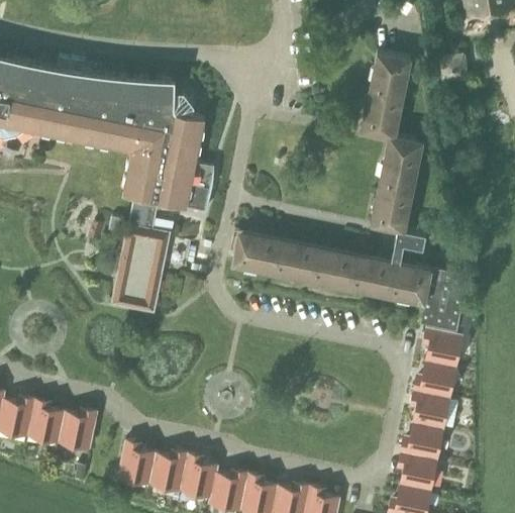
[(512,0),(462,0),(466,18),(514,10),(512,0)]
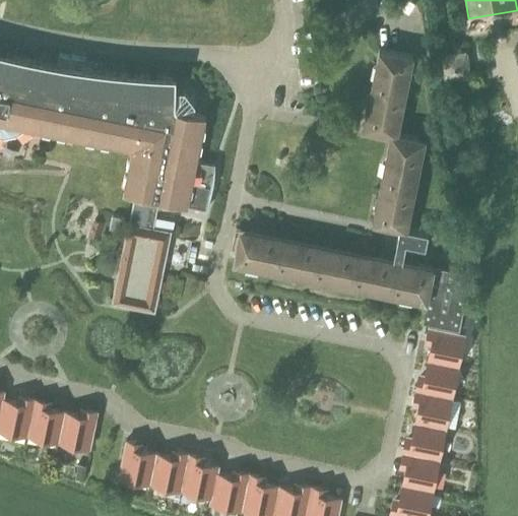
[(315,1),(306,1),(307,10),(315,10),(315,1)]
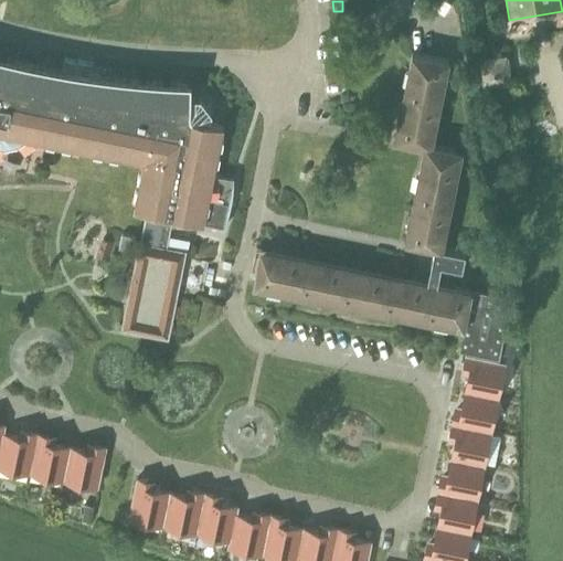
[(448,64),(411,56),(393,141),(424,148),(403,245),(433,252),(429,265),(460,272),(464,256),(434,250),(455,152),(424,146),(437,80),(445,81),(448,64)]
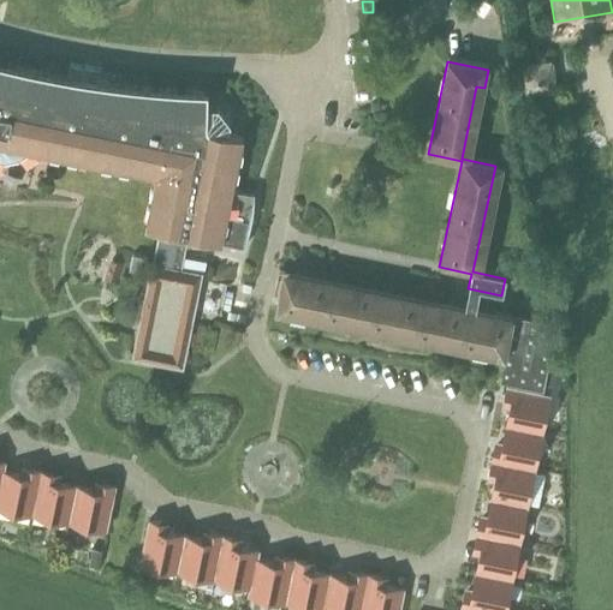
[(546,94),(547,63),(524,63),(524,93),(546,94)]
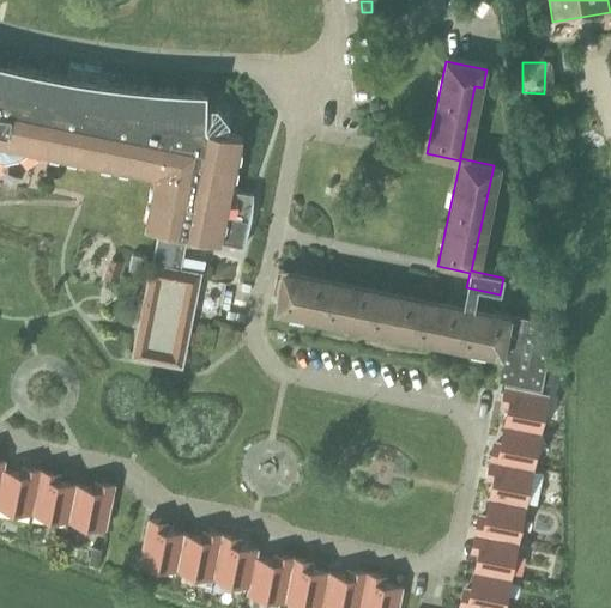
[(0,165),(2,166),(18,164),(31,154),(49,158),(48,160),(58,163),(58,160),(66,162),(66,164),(76,166),(76,164),(101,169),(100,171),(109,174),(110,170),(118,172),(118,175),(127,177),(127,174),(155,180),(152,190),(150,190),(147,200),(151,200),(149,208),(146,208),(144,217),(147,218),(144,231),(157,233),(150,267),(137,329),(135,335),(132,357),(138,358),(163,363),(181,366),(200,277),(197,277),(180,273),(187,239),(241,251),(241,253),(242,250),(243,248),(243,245),(244,243),(246,242),(246,239),(247,237),(247,235),(248,232),(248,230),(249,229),(249,226),(250,224),(250,222),(250,219),(252,217),(252,214),(252,212),(252,210),(252,208),(253,206),(253,204),(253,201),(253,199),(253,196),(252,196),(252,198),(230,193),(233,182),(235,182),(237,172),(235,172),(236,164),(239,164),(241,156),(239,154),(241,141),(227,139),(229,128),(217,111),(206,111),(206,97),(193,96),(193,93),(183,92),(183,96),(175,95),(175,92),(165,92),(165,95),(153,93),(141,92),(141,90),(133,89),(132,91),(123,91),(125,87),(115,86),(114,90),(102,89),(77,84),(65,83),(66,79),(56,78),(56,80),(48,79),(48,77),(38,74),(38,77),(26,74),(14,72),(16,70),(6,67),(6,70),(0,68),(0,165)]
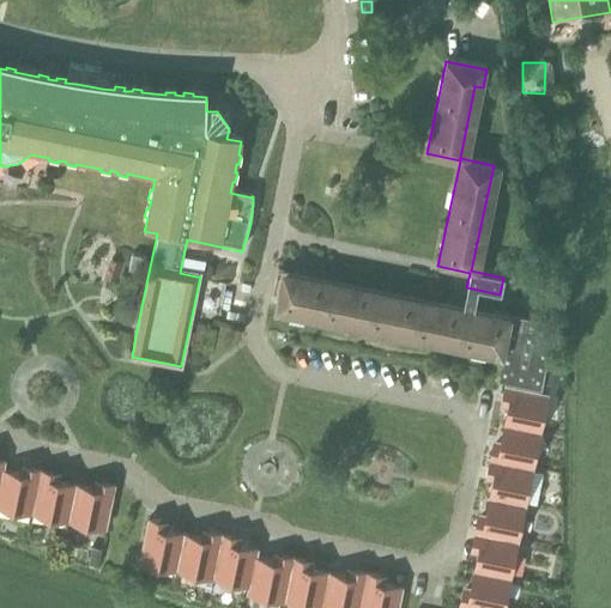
[(145,260),(131,257),(127,272),(141,274),(145,260)]
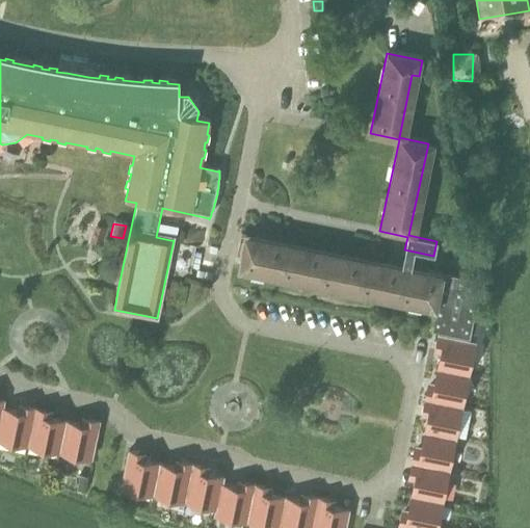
[(97,228),(91,243),(102,246),(106,231),(97,228)]
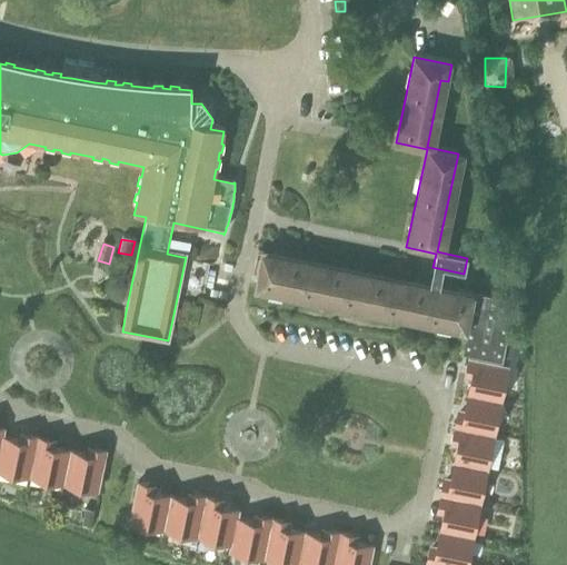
[(456,299),(260,260),(255,290),(466,333),(461,356),(501,364),(514,304),(457,293),(456,299)]
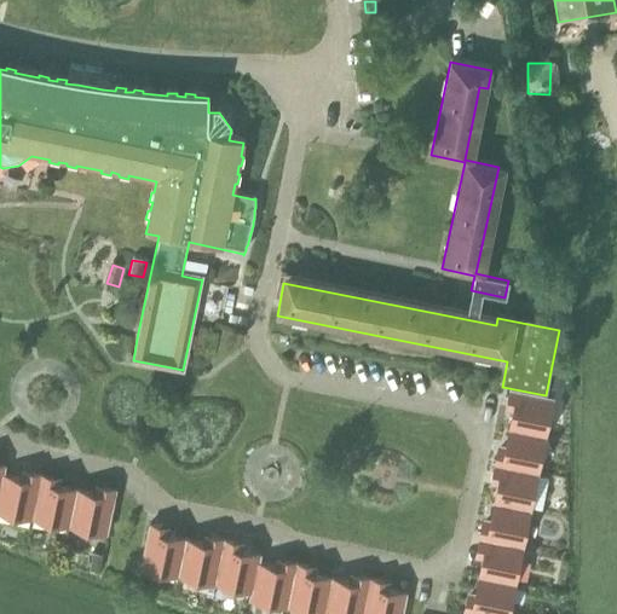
[(552,374),(548,391),(563,393),(565,376),(552,374)]
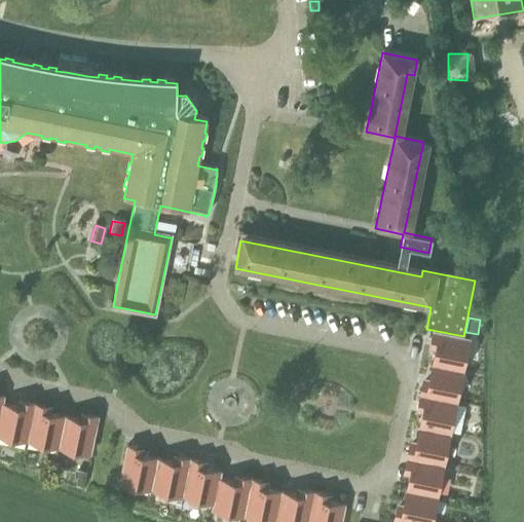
[(433,367),(463,373),(470,341),(434,334),(431,345),(438,346),(433,367)]
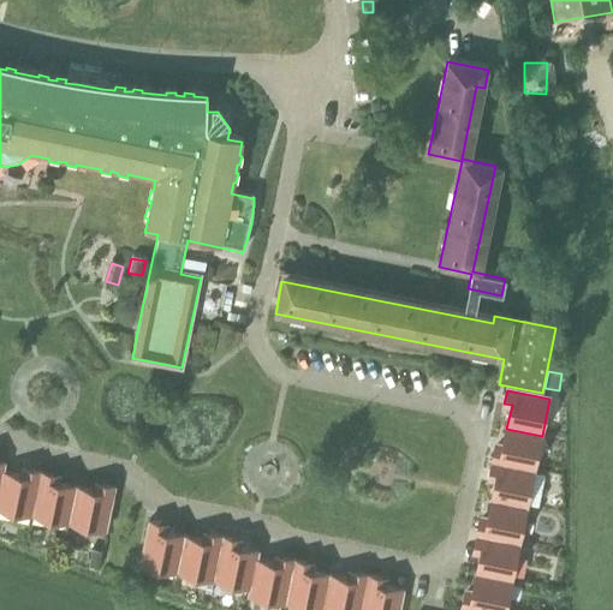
[(492,465),(534,473),(542,436),(506,429),(501,454),(494,453),(492,465)]
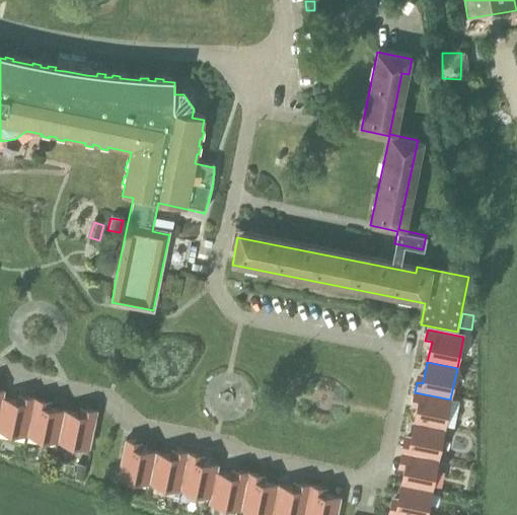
[(415,424),(444,430),(450,399),(415,392),(413,402),(419,403),(415,424)]
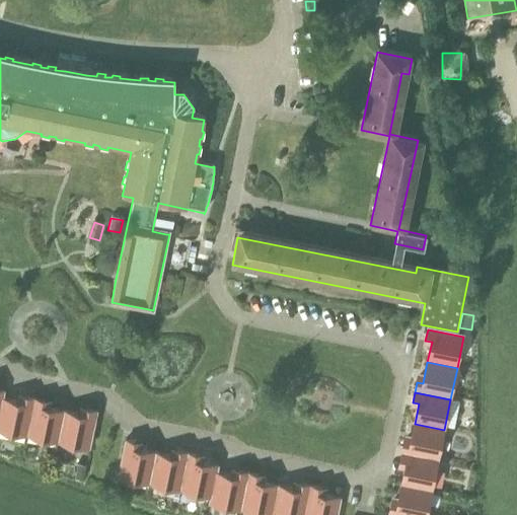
[(0,432),(27,439),(34,402),(25,400),(23,407),(4,402),(2,401),(0,412),(0,432)]
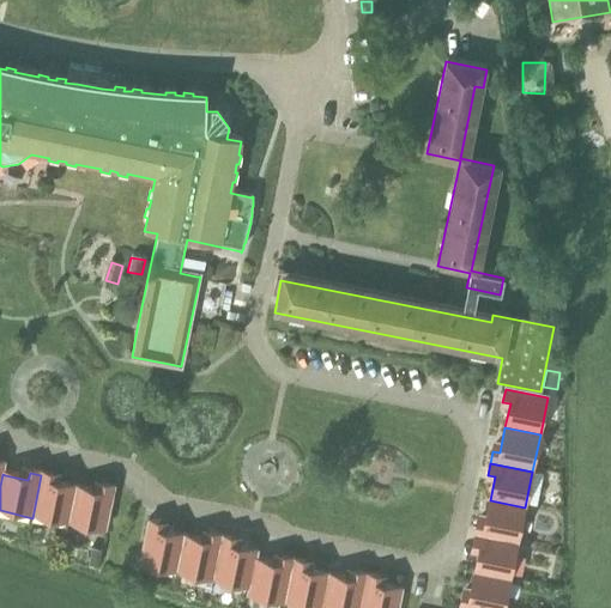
[(68,526),(77,490),(52,484),(53,478),(41,475),(32,518),(68,526)]
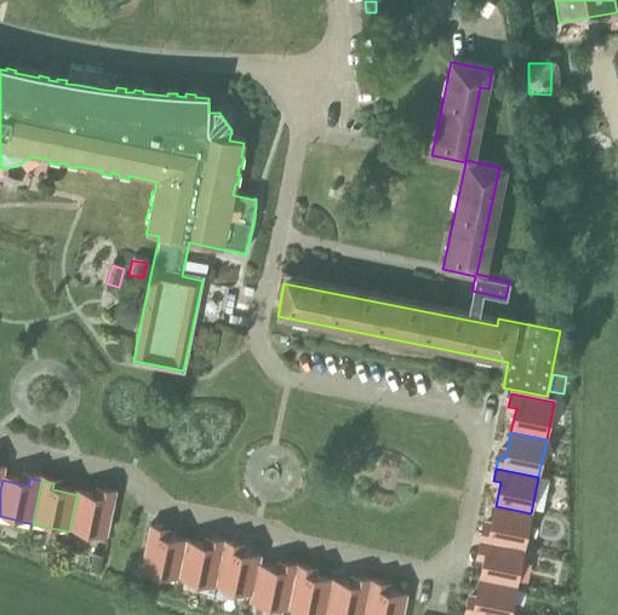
[(78,495),(69,532),(107,540),(116,496),(103,494),(102,500),(78,495)]
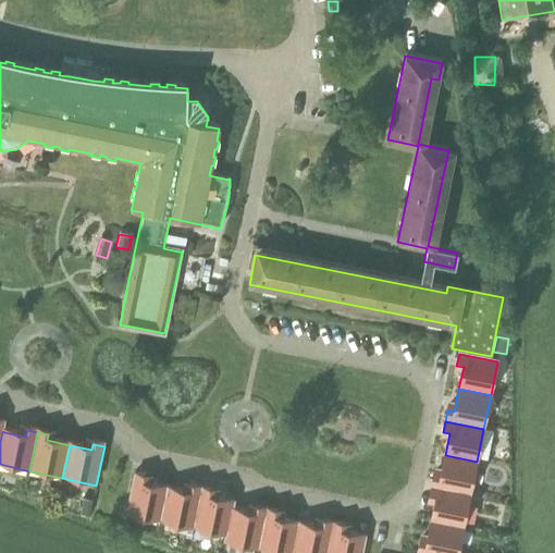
[(431,488),(470,495),(477,462),(445,455),(441,478),(433,477),(431,488)]
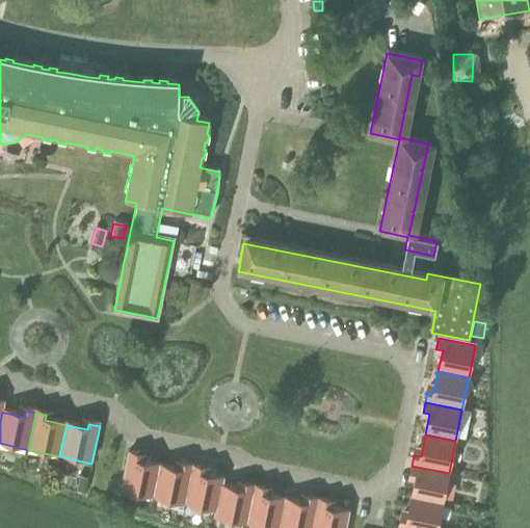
[(201,448),(213,458),(220,450),(229,457),(230,456),(210,438),(201,448)]
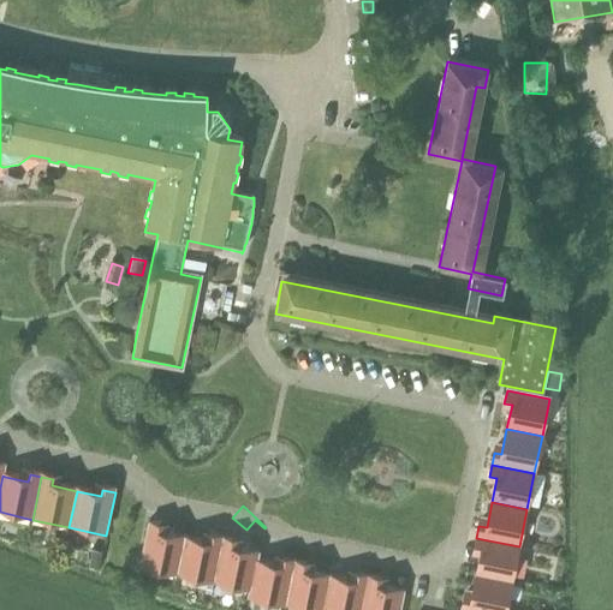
[(176,576),(184,540),(160,536),(161,528),(149,526),(140,569),(176,576)]
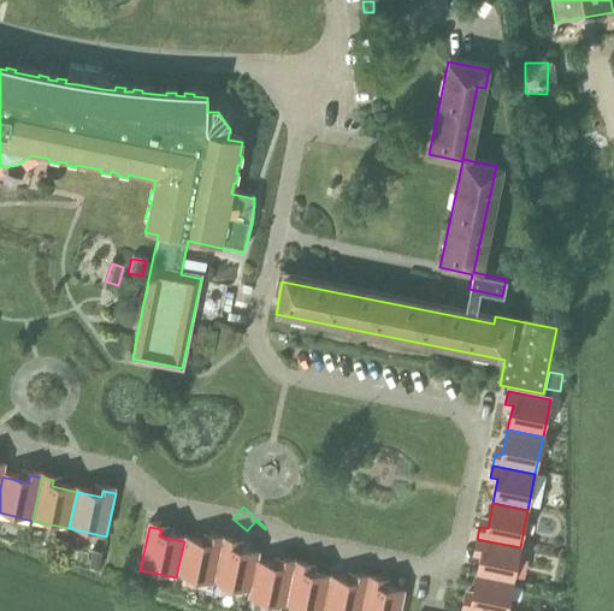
[(318,552),(326,539),(310,529),(302,541),(318,552)]
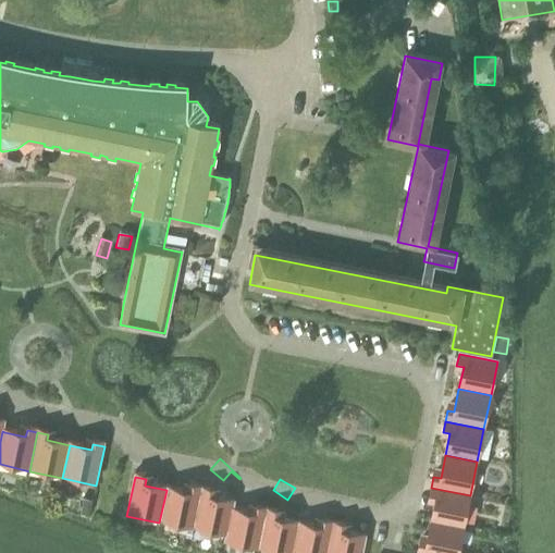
[(167,490),(159,523),(192,529),(200,490),(190,488),(189,494),(167,490)]
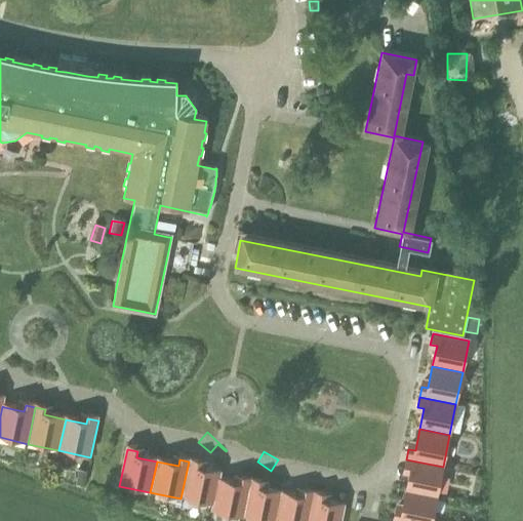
[(406,491),(437,497),(443,467),(406,459),(404,470),(410,471),(406,491)]
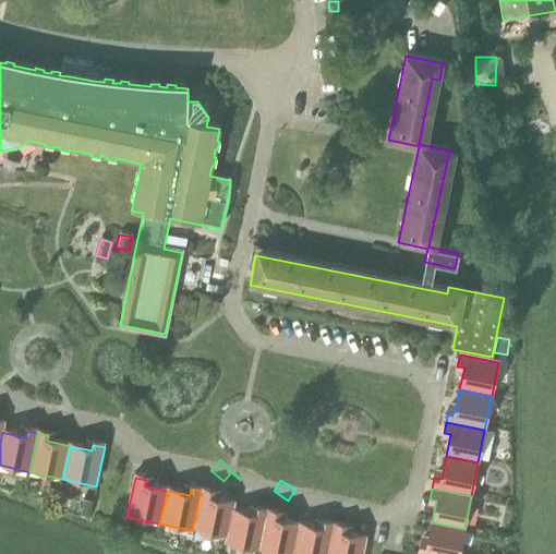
[(201,491),(192,530),(225,538),(230,510),(233,512),(234,505),(212,501),(213,493),(201,491)]
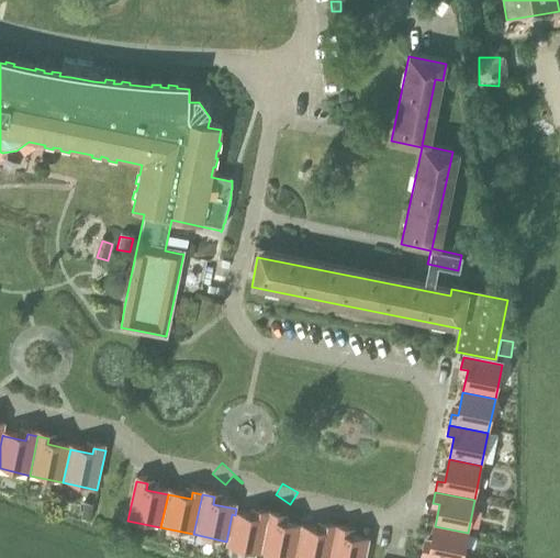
[(84,505),(80,521),(89,522),(92,508),(84,505)]
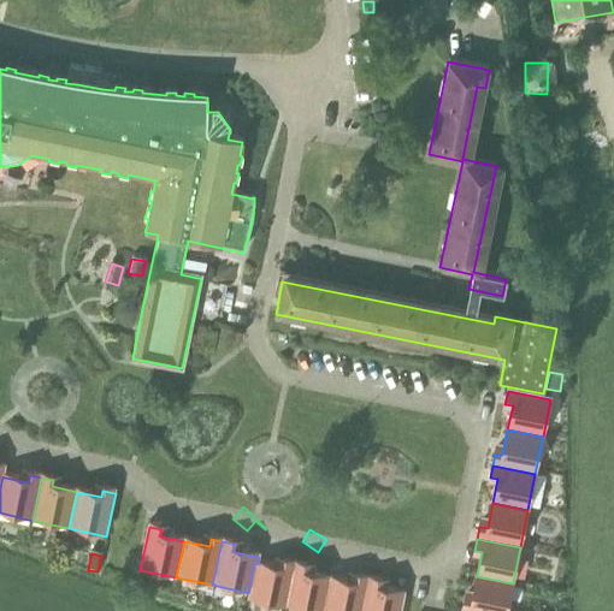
[(285,606),(294,564),(282,562),(281,569),(258,564),(254,563),(248,593),(247,599),(285,606)]
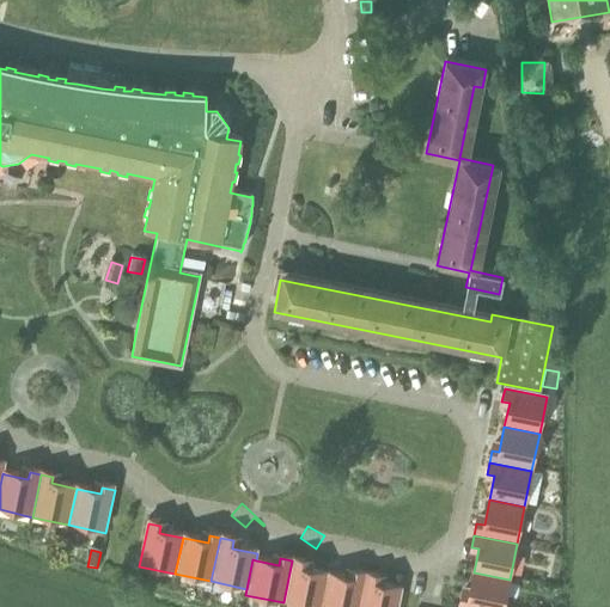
[(321,606),(328,575),(303,570),(304,563),(292,560),(284,602),(299,606),(321,606)]
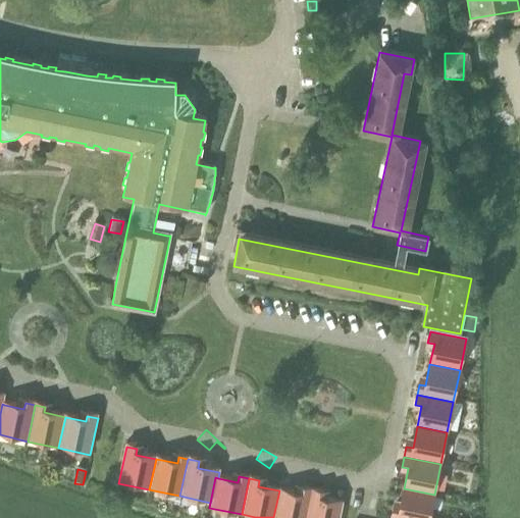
[(429,517),(434,495),(404,488),(400,509),(394,508),(392,517),(429,517)]
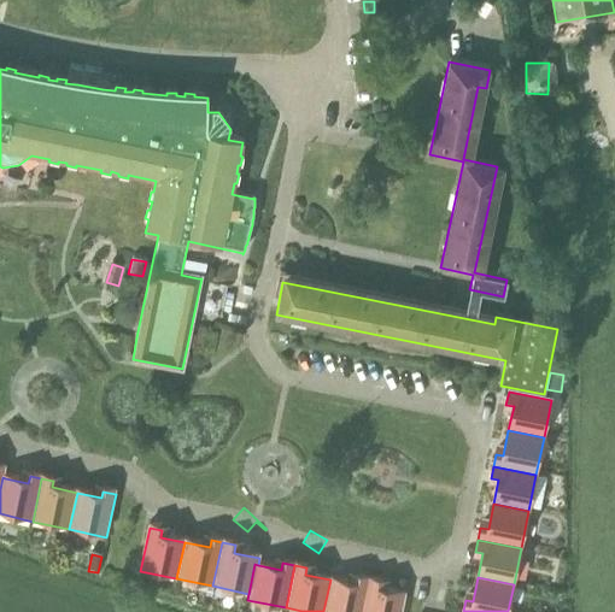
[(362,611),(369,581),(357,578),(356,586),(331,580),(323,611),(362,611)]
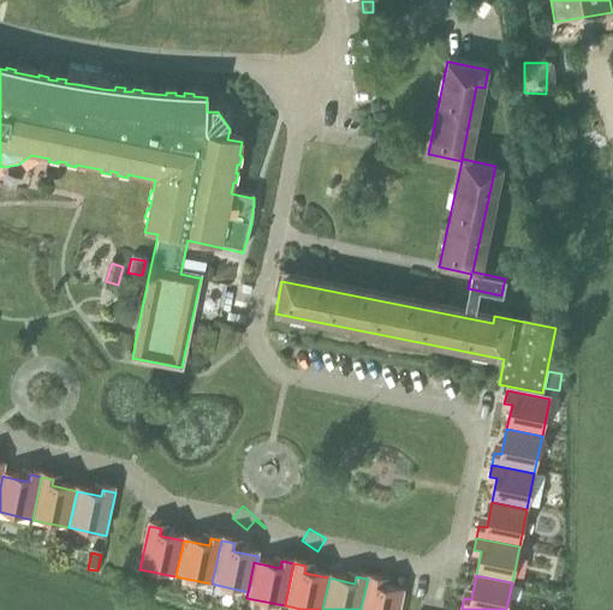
[(368,579),(361,609),(400,609),(404,593),(379,588),(380,581),(368,579)]
